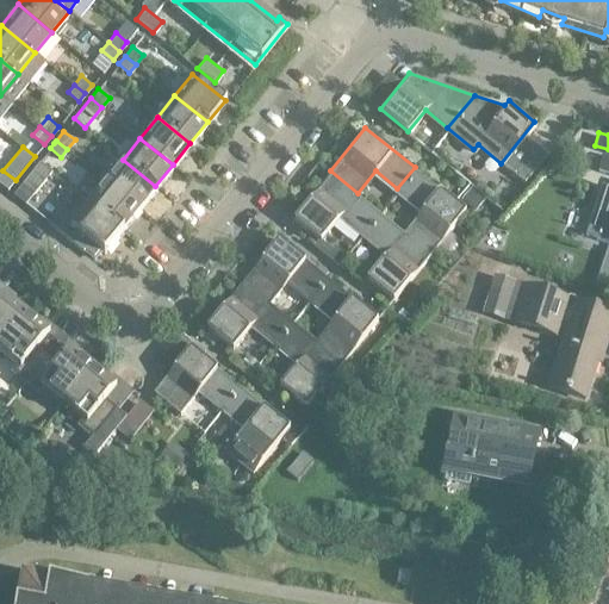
[(608,169),(608,154),(603,153),(598,167),(608,169)]
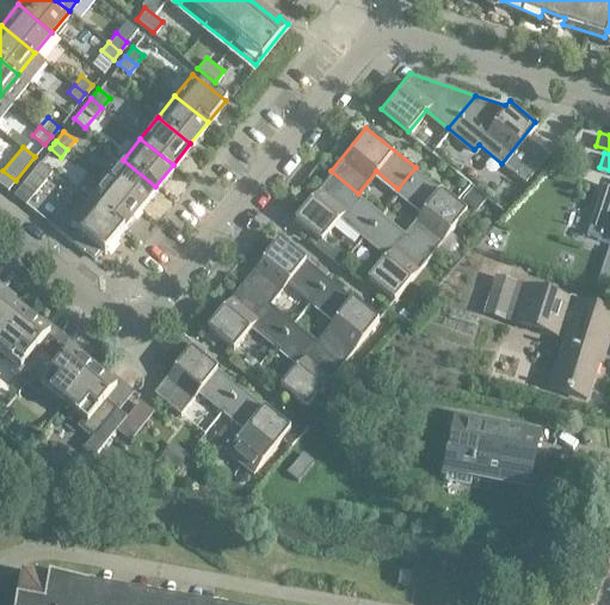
[(123,160),(106,181),(139,208),(155,186),(123,160)]
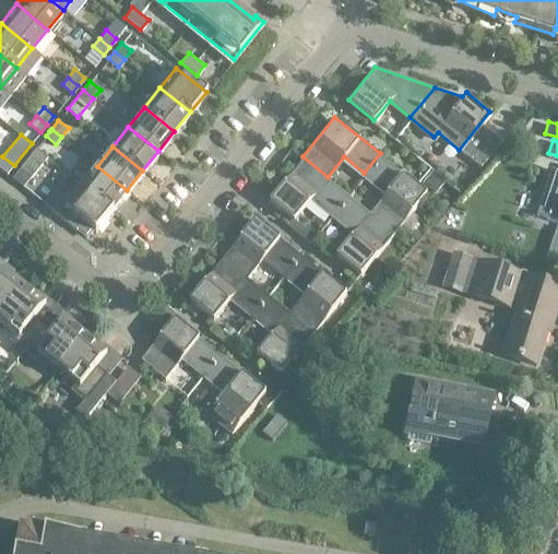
[(47,156),(36,148),(19,169),(30,178),(47,156)]
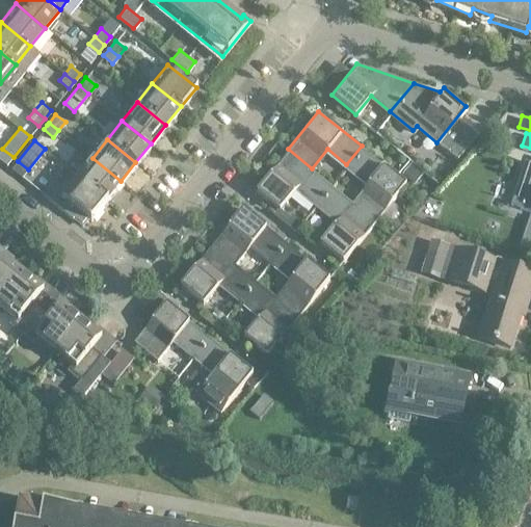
[(404,181),(362,146),(346,164),(368,181),(351,201),(374,219),(404,181)]
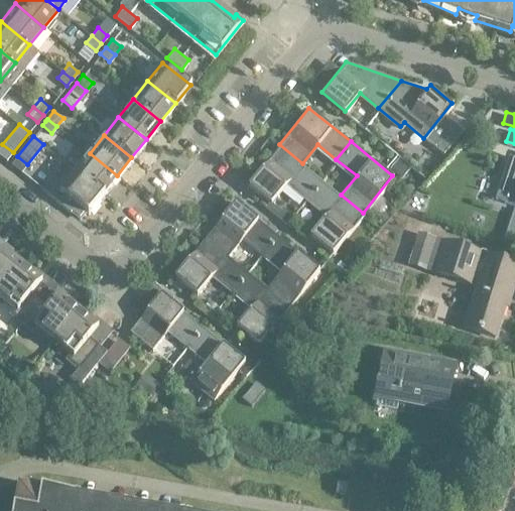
[(287,181),(305,197),(320,178),(302,163),(279,144),(248,182),(271,202),(287,181)]
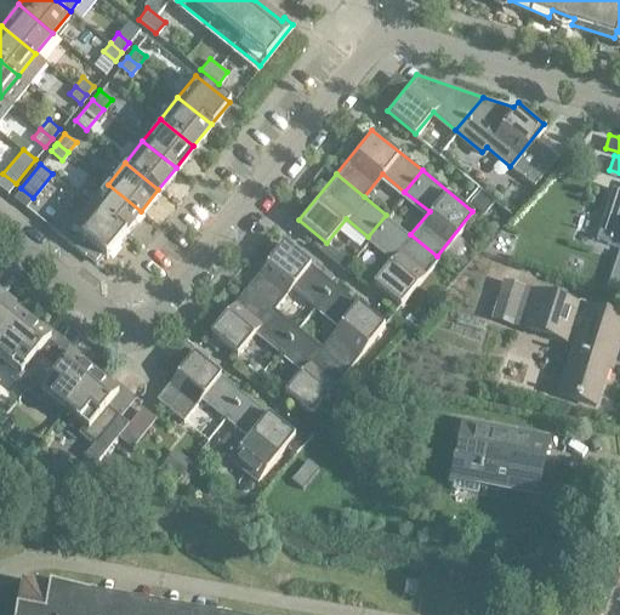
[(108,184),(90,205),(124,233),(141,211),(108,184)]
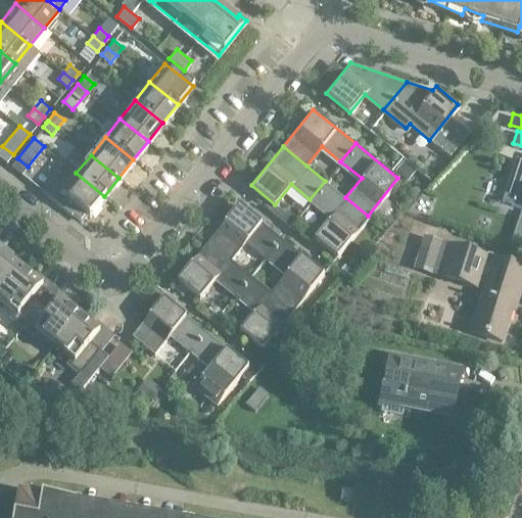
[(51,177),(41,190),(70,214),(72,212),(80,218),(85,212),(89,215),(104,196),(76,173),(64,188),(51,177)]
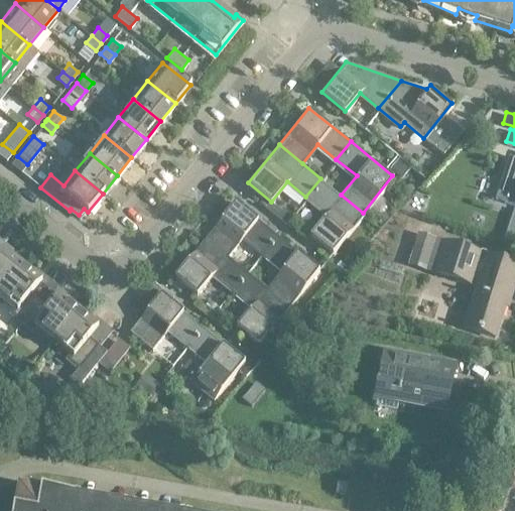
[(514,203),(514,171),(506,200),(514,203)]
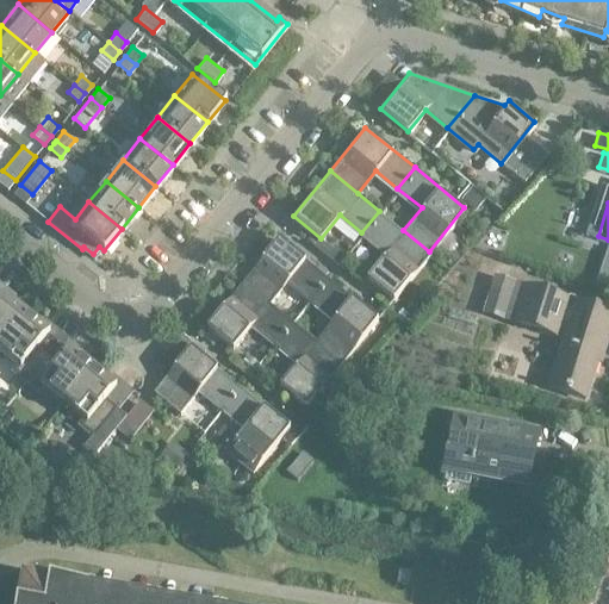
[(429,251),(403,230),(379,211),(361,232),(385,251),(367,275),(392,296),(429,251)]
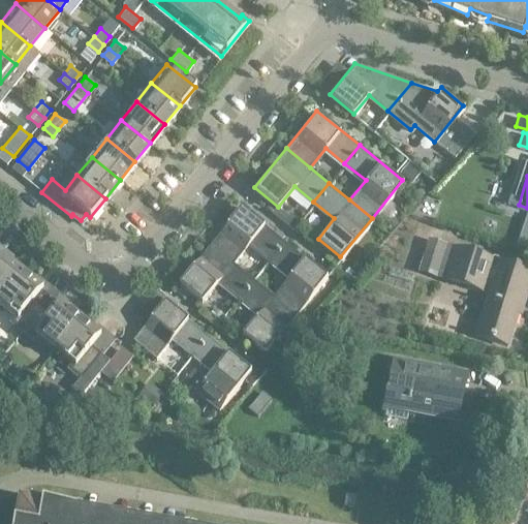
[(240,204),(210,241),(234,260),(250,241),(270,256),(283,239),(240,204)]
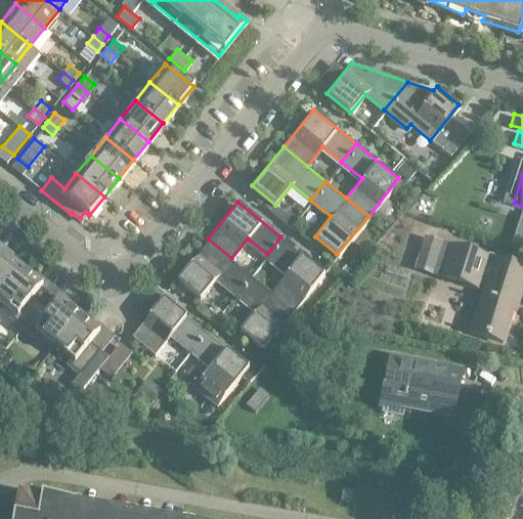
[(406,229),(411,222),(421,228),(427,219),(409,206),(397,223),(406,229)]
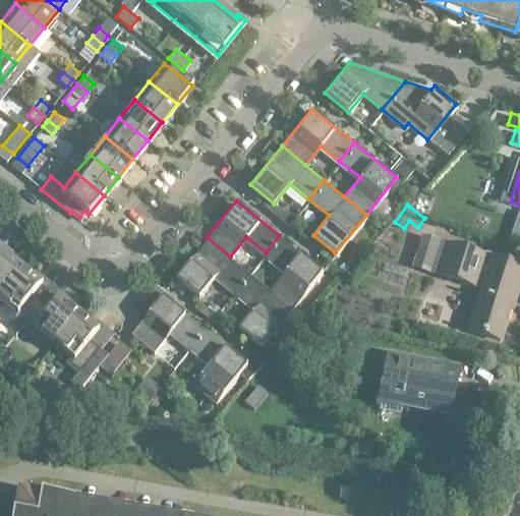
[(499,337),(519,270),(519,264),(490,255),(490,253),(489,250),(485,249),(483,250),(482,252),(421,233),(411,264),(481,285),(468,328),(499,337)]
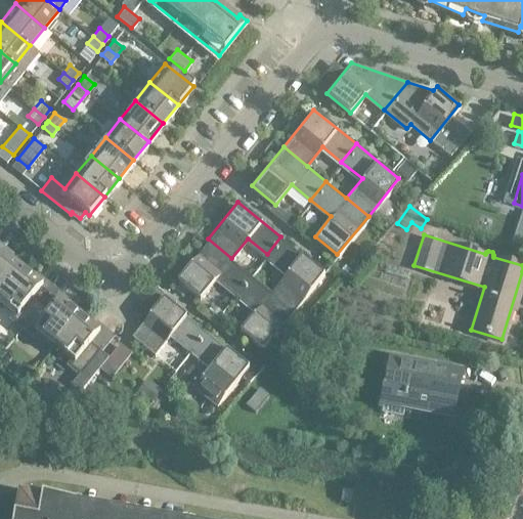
[(323,271),(280,236),(267,254),(287,270),(270,290),(293,309),(323,271)]
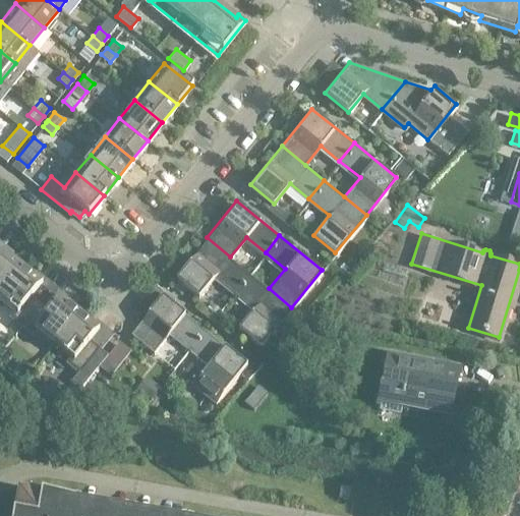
[(230,256),(207,237),(175,276),(198,295),(215,275),(234,291),(249,272),(230,256)]
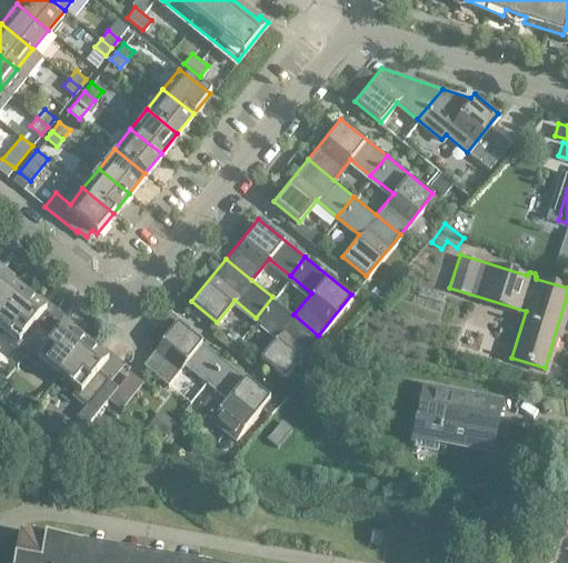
[(0,318),(23,290),(2,273),(0,275),(0,318)]
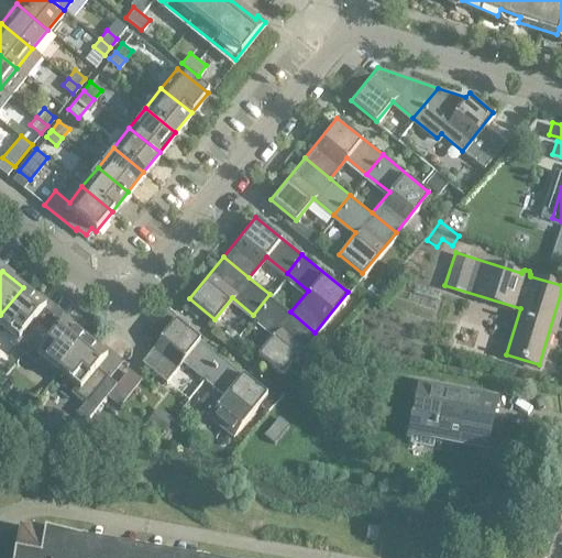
[(45,305),(23,287),(0,315),(0,324),(15,336),(12,340),(23,349),(44,324),(35,317),(45,305)]
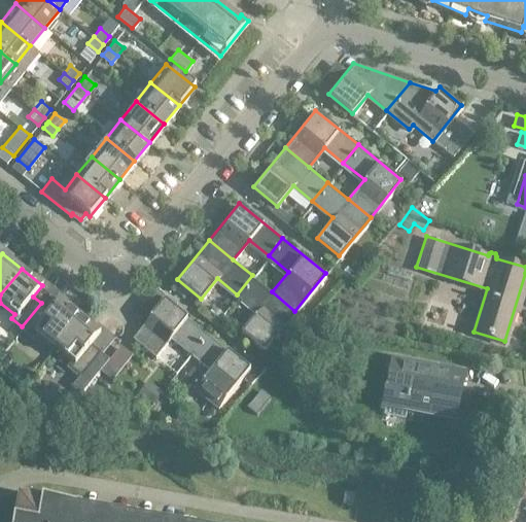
[(272,291),(252,275),(237,294),(256,310),(240,331),(263,349),(294,311),(272,291)]
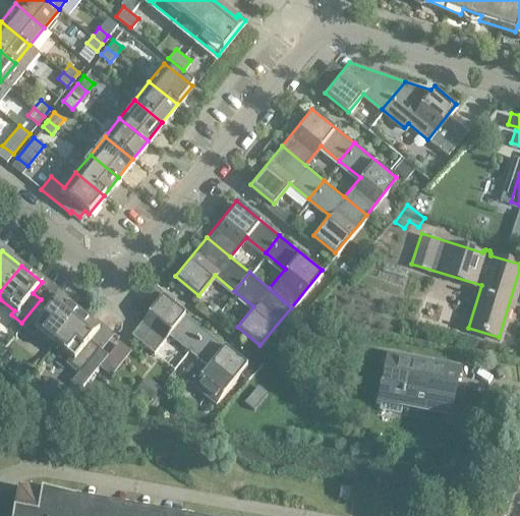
[(170,331),(188,346),(203,329),(160,294),(129,331),(153,350),(170,331)]
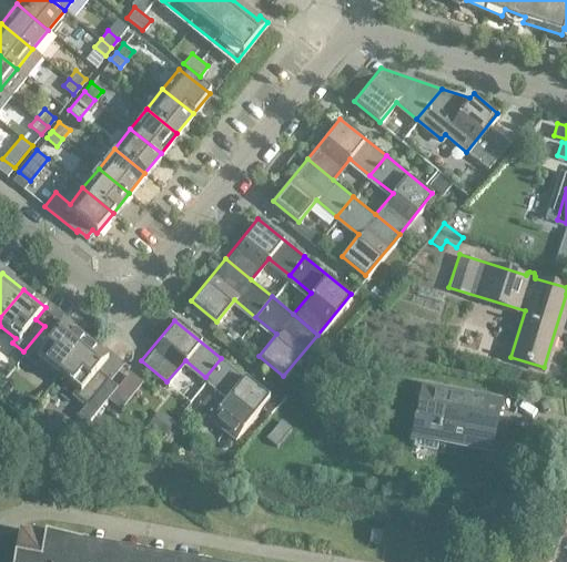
[(54,335),(44,326),(23,351),(36,361),(39,357),(58,373),(84,339),(64,323),(54,335)]
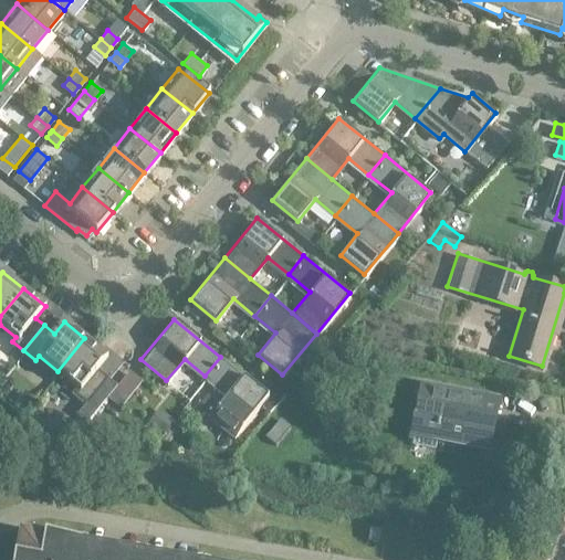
[(107,356),(84,338),(58,371),(80,389),(76,393),(85,401),(106,376),(97,368),(107,356)]
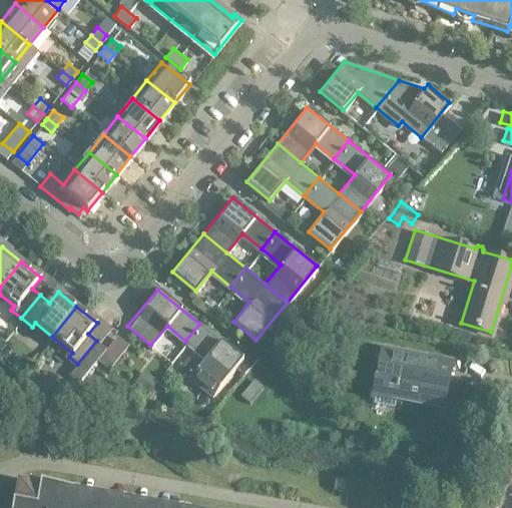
[(240,358),(199,324),(185,341),(204,357),(189,376),(211,394),(240,358)]
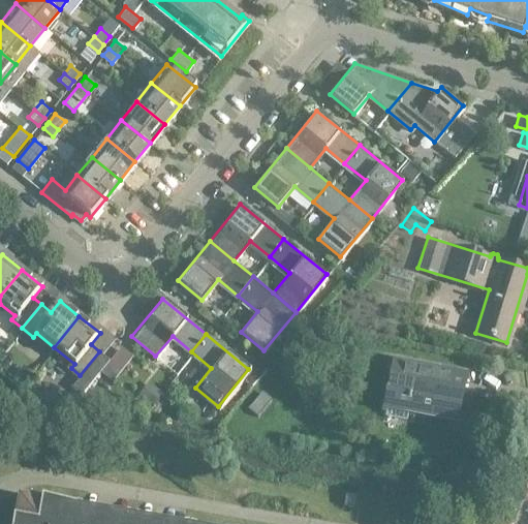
[(113,380),(132,355),(121,345),(100,371),(113,380)]
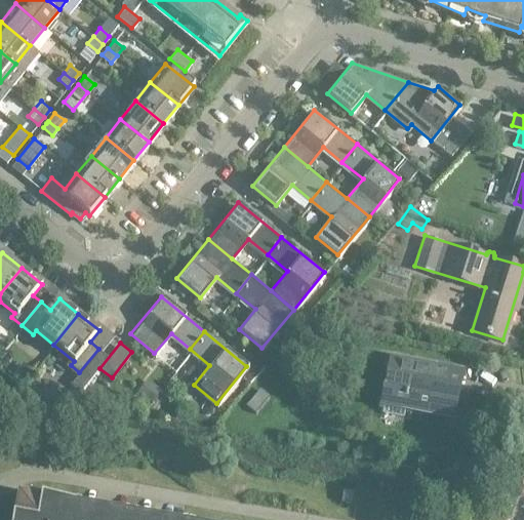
[(380,405),(383,406),(381,412),(404,416),(405,410),(453,418),(462,367),(390,355),(380,405)]
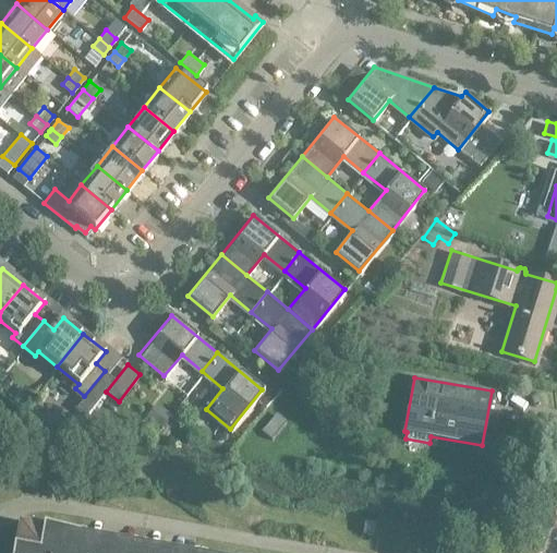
[(273,381),(256,398),(265,406),(280,388),(273,381)]
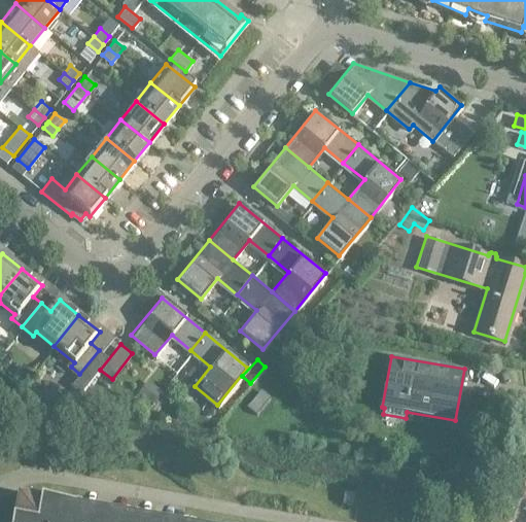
[(155,399),(164,388),(154,381),(145,392),(155,399)]
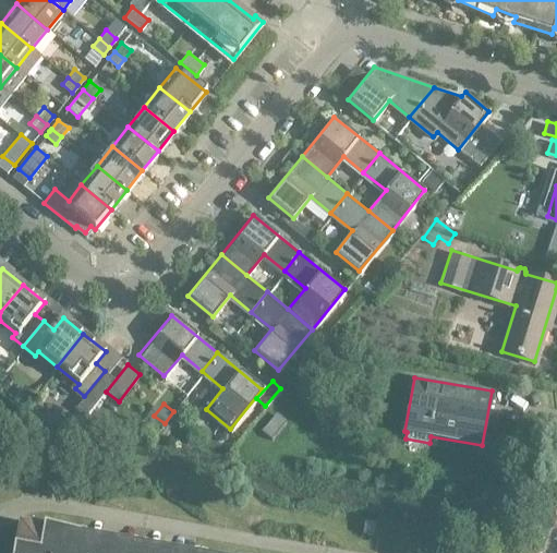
[(285,419),(275,409),(261,425),(270,435),(285,419)]
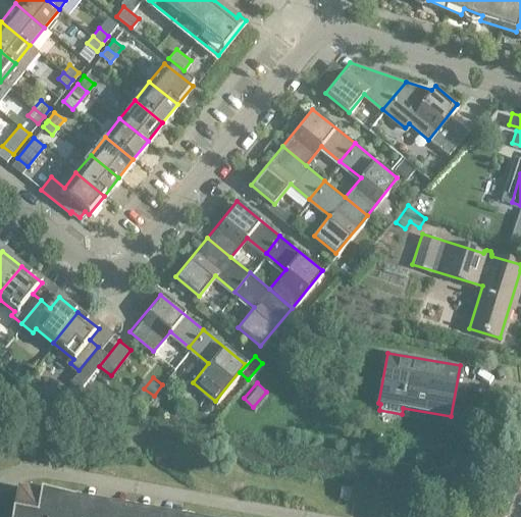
[(44,399),(52,406),(57,400),(48,394),(44,399)]
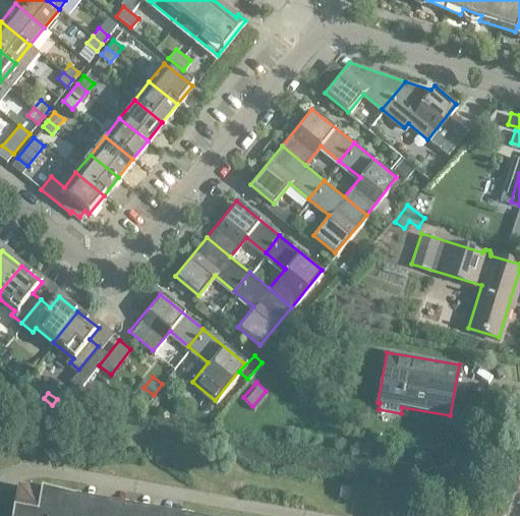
[(358,483),(341,483),(341,497),(358,497),(358,483)]
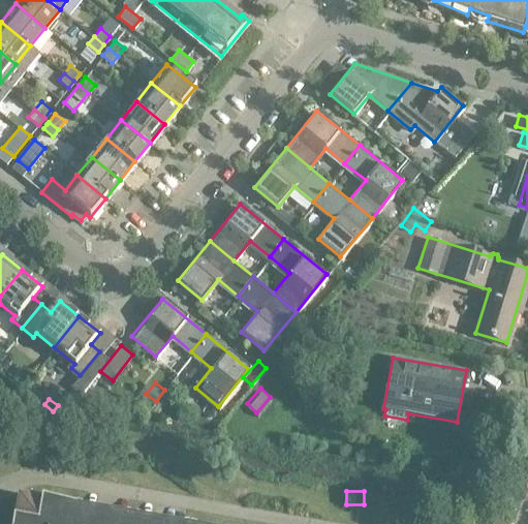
[(190,523),(189,523),(188,523),(163,523),(145,521),(143,519),(140,517),(133,515),(133,513),(132,513),(131,515),(124,515),(121,515),(119,516),(88,511),(86,509),(83,506),(76,504),(76,502),(74,502),(74,507),(41,502),(36,499),(30,498),(23,499),(18,498),(17,503),(13,510),(12,516),(13,522),(12,523),(190,523)]
